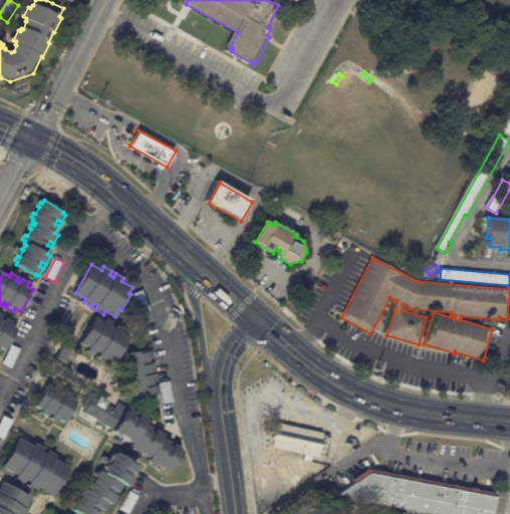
[(144,290),(152,310),(142,313),(135,293),(144,290)]
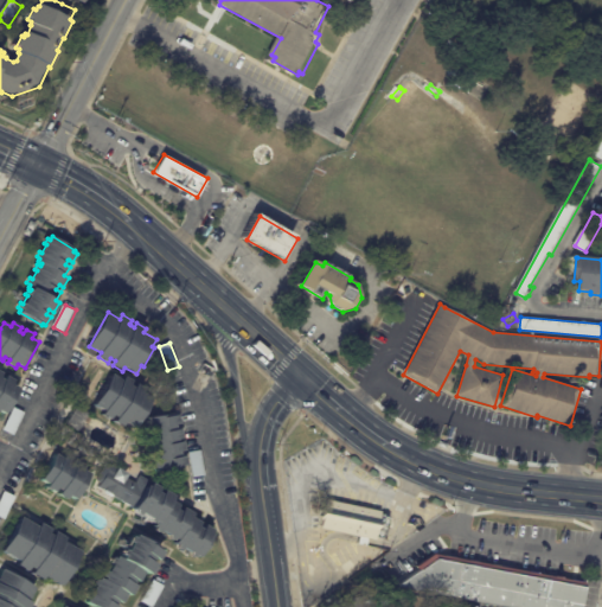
[(0,370),(4,372),(1,377),(5,379),(7,375),(17,381),(14,384),(21,388),(6,414),(0,410),(0,370)]
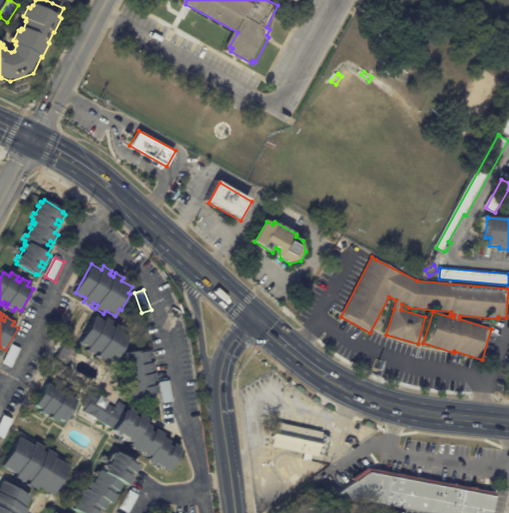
[(112,326),(114,328),(116,325),(123,328),(121,332),(130,337),(116,363),(107,357),(105,361),(98,357),(100,353),(96,351),(94,355),(87,351),(89,347),(81,343),(95,317),(104,322),(106,318),(112,322),(110,326),(112,326)]
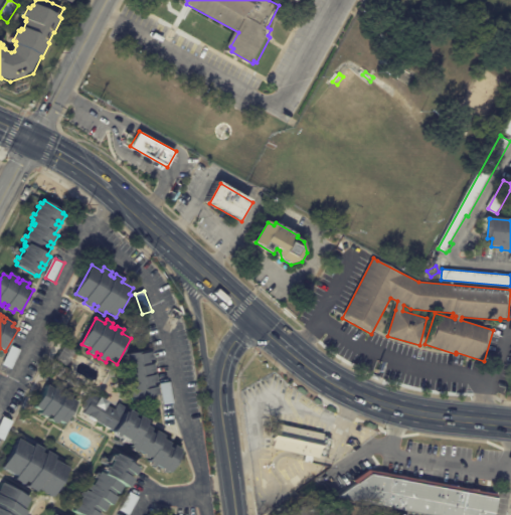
[(66,344),(76,351),(67,366),(57,359),(66,344)]
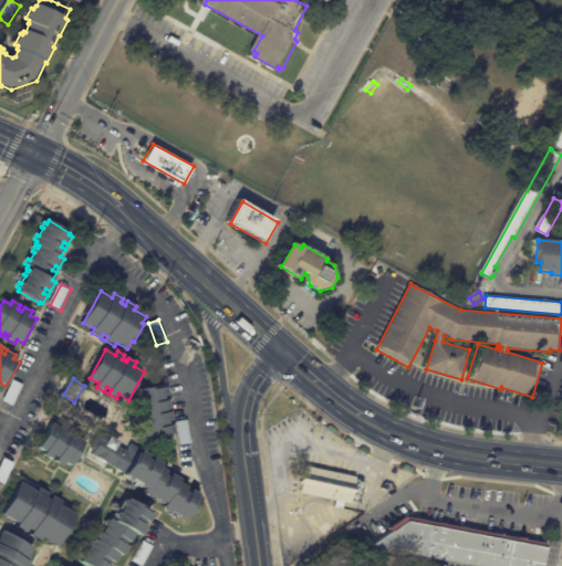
[(14,379),(24,385),(14,406),(4,400),(14,379)]
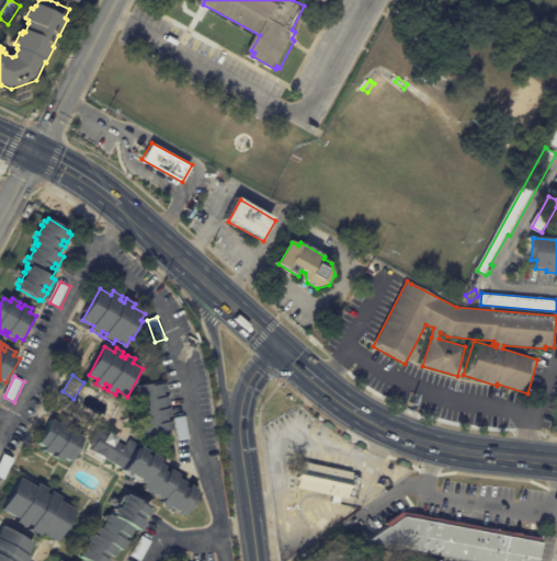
[(163,395),(165,398),(168,397),(170,405),(166,407),(167,409),(170,409),(171,418),(168,418),(168,423),(172,422),(174,431),(170,432),(170,433),(147,437),(146,434),(144,434),(143,430),(145,430),(138,387),(158,382),(159,385),(166,384),(167,392),(163,392),(163,395)]
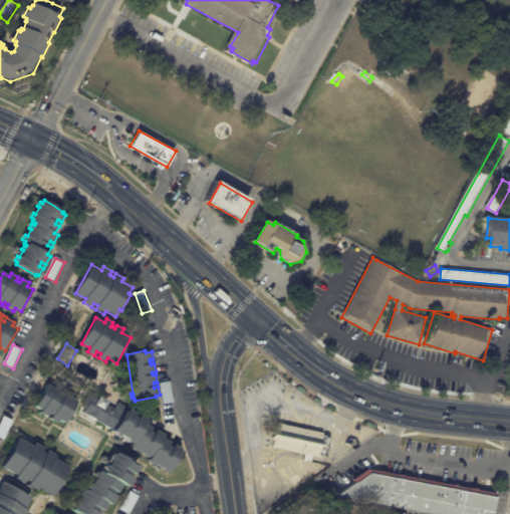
[(161,382),(172,381),(175,402),(164,404),(161,382)]
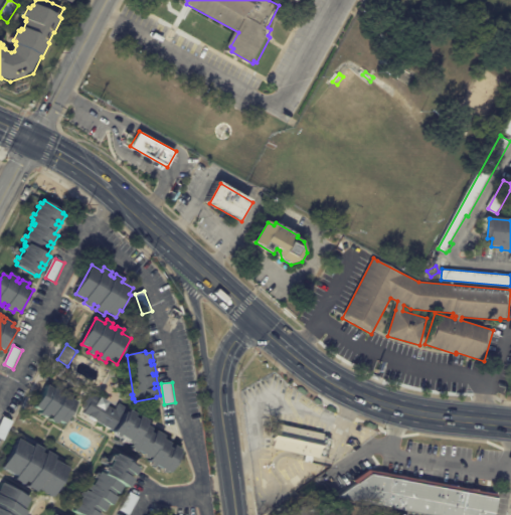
[(66,391),(73,396),(71,399),(77,402),(65,424),(59,420),(57,424),(50,420),(52,416),(48,414),(46,417),(39,414),(41,410),(35,407),(47,385),(53,389),(55,385),(66,391)]
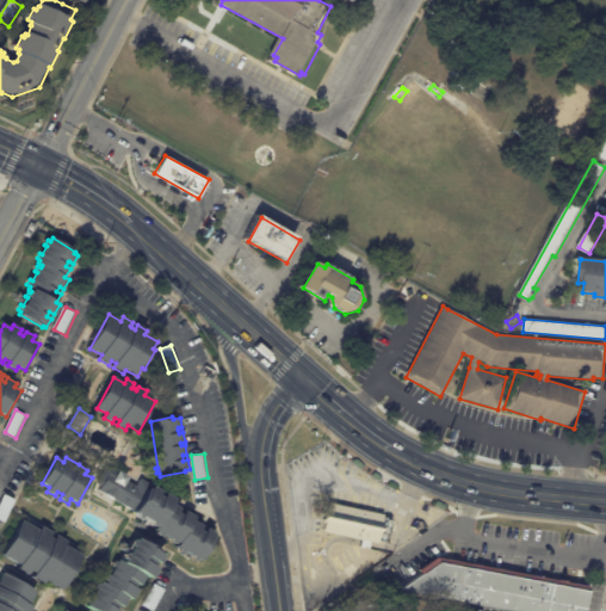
[(119,470),(131,477),(129,481),(143,489),(133,507),(101,489),(104,486),(99,483),(110,467),(118,471),(119,470)]
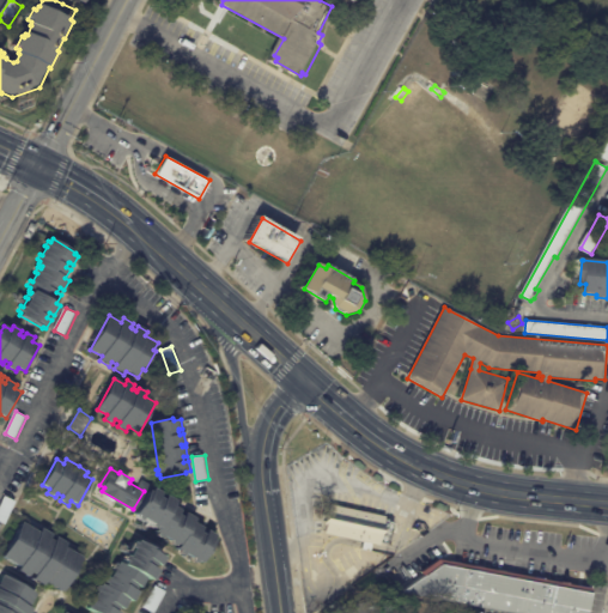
[(137,513),(146,493),(150,495),(153,487),(160,491),(158,496),(163,499),(165,495),(176,501),(172,504),(182,510),(180,514),(184,516),(187,513),(196,519),(195,522),(204,527),(201,532),(206,534),(208,529),(217,534),(214,539),(217,540),(210,553),(208,552),(202,562),(199,559),(198,562),(194,560),(195,558),(187,552),(184,556),(181,553),(182,551),(178,548),(181,545),(178,544),(177,545),(172,542),(174,540),(164,535),(163,538),(158,535),(159,533),(157,530),(159,527),(157,526),(156,528),(151,526),(152,522),(144,517),(143,520),(137,517),(139,514),(137,513)]
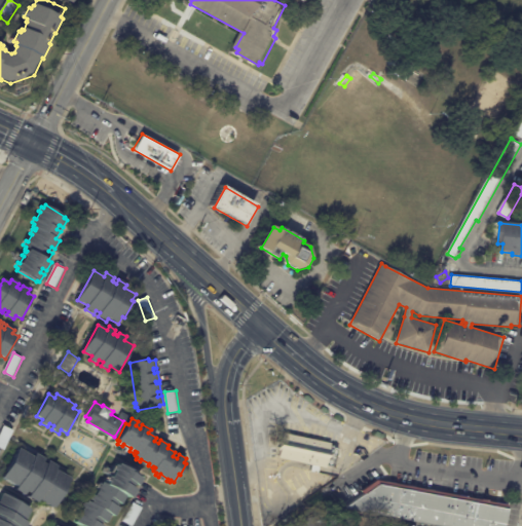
[(0,434),(4,425),(14,429),(4,449),(0,447),(0,434)]
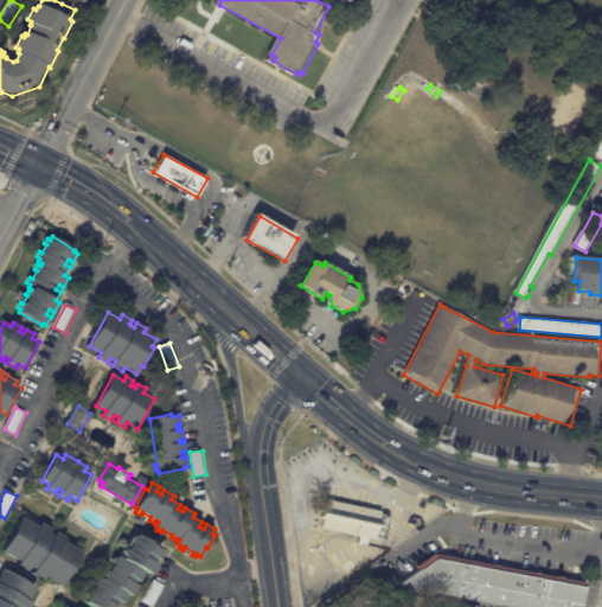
[(385,515),(379,541),(372,538),(371,547),(362,544),(364,537),(325,529),(327,518),(318,518),(316,504),(330,505),(331,500),(385,512),(385,515)]
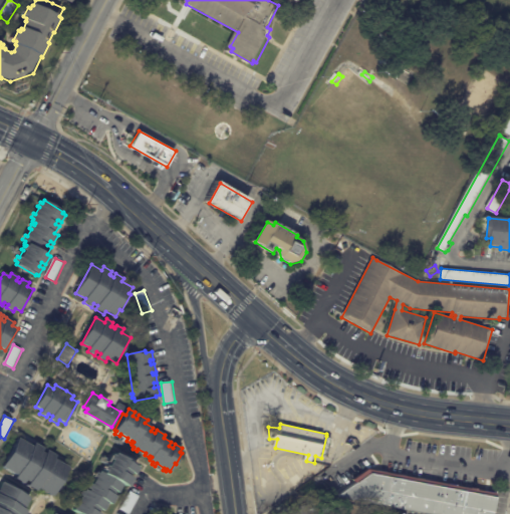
[(36,443),(44,448),(43,451),(46,453),(48,450),(57,455),(55,458),(70,467),(53,495),(39,487),(37,490),(28,485),(30,482),(26,479),(24,483),(15,478),(17,475),(3,466),(19,438),(34,446),(36,443)]
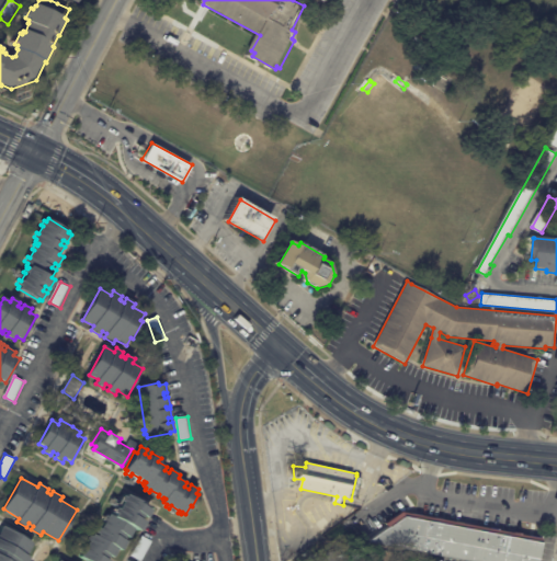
[(141,516),(139,519),(144,522),(137,531),(135,529),(129,538),(126,536),(123,540),(127,542),(121,551),(118,549),(113,558),(110,556),(106,560),(109,560),(88,560),(81,557),(82,554),(80,553),(83,549),(84,550),(90,541),(88,540),(90,536),(92,538),(94,535),(98,537),(99,535),(97,533),(99,528),(101,529),(105,523),(103,521),(106,516),(108,517),(110,515),(113,517),(115,514),(112,513),(115,508),(117,510),(122,502),(120,501),(122,496),(124,497),(127,493),(147,507),(146,508),(150,511),(146,517),(143,515),(141,516)]
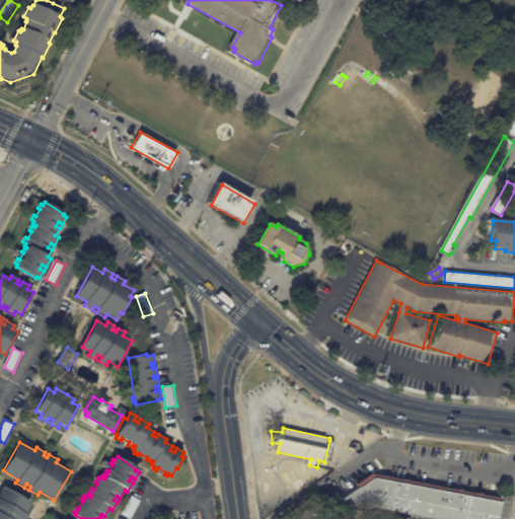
[(505,503),(501,518),(433,518),(344,501),(376,477),(505,503)]
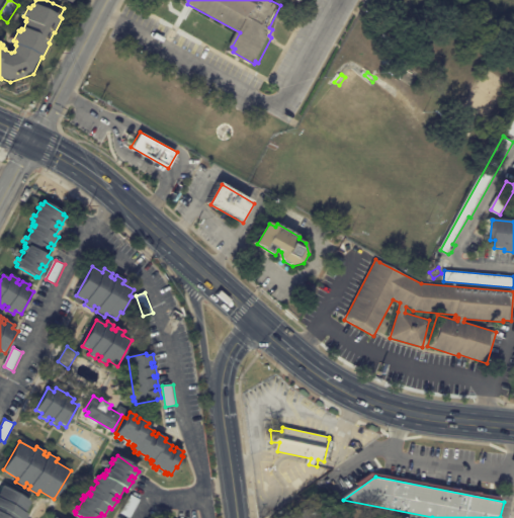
[(0,517),(0,492),(3,486),(31,502),(25,513),(28,515),(26,517),(0,517)]
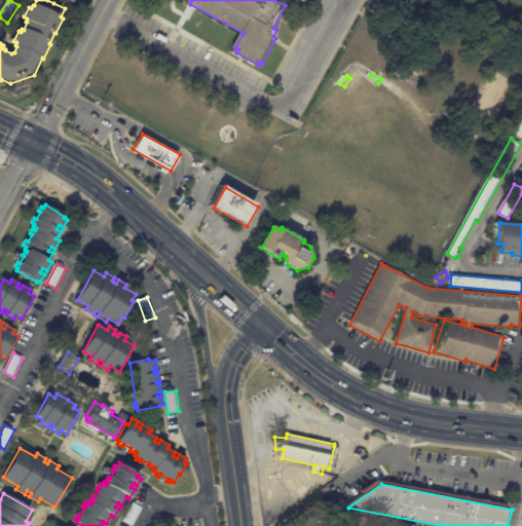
[(135,502),(143,508),(133,525),(123,520),(135,502)]
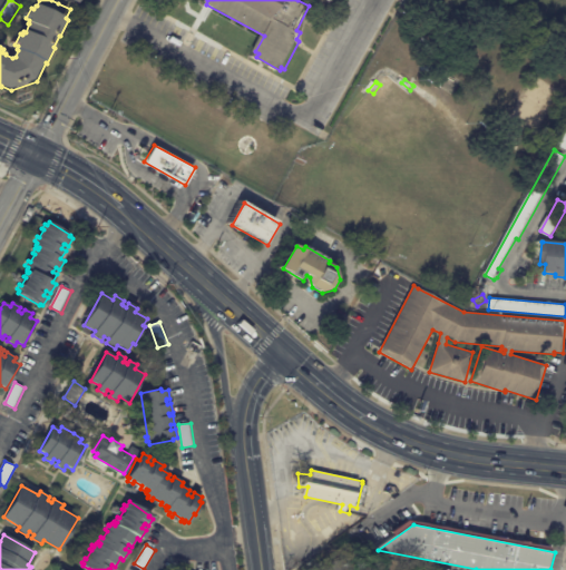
[(321,569),(321,564),(347,560),(348,563),(349,563),(349,560),(362,558),(363,569),(321,569)]
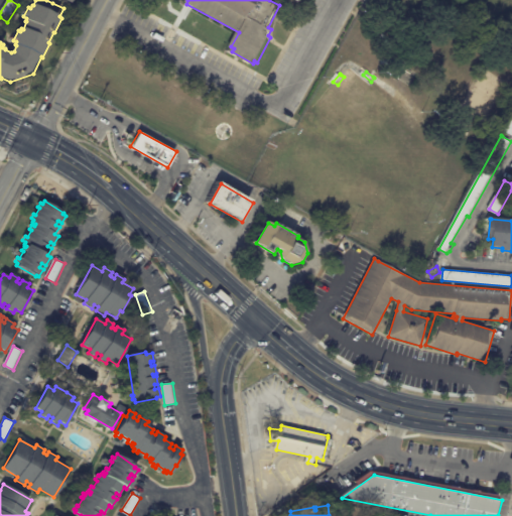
All buildings are outlined.
